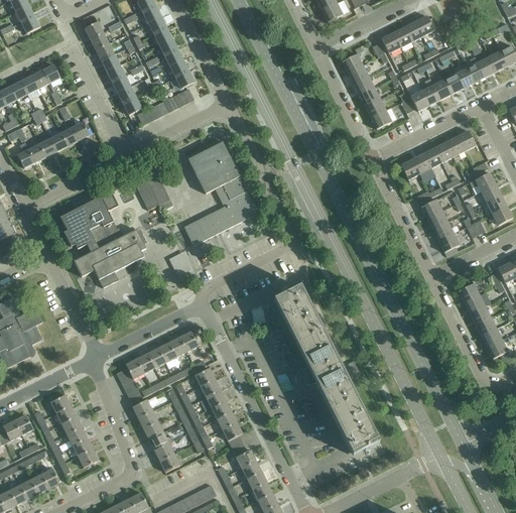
[(10,0),(15,11),(28,4),(26,0),(10,0)]
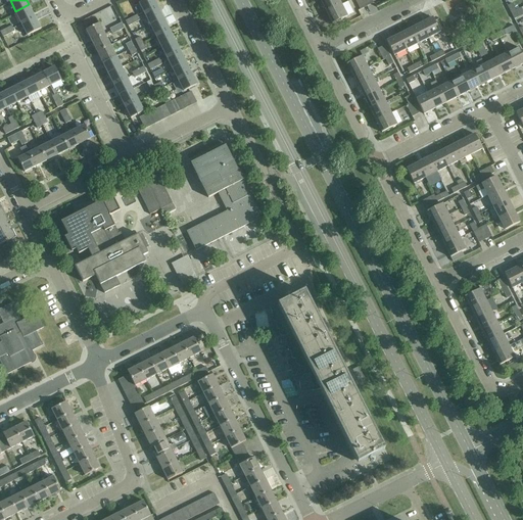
[(141,0),(139,1),(144,12),(157,5),(155,0),(141,0)]
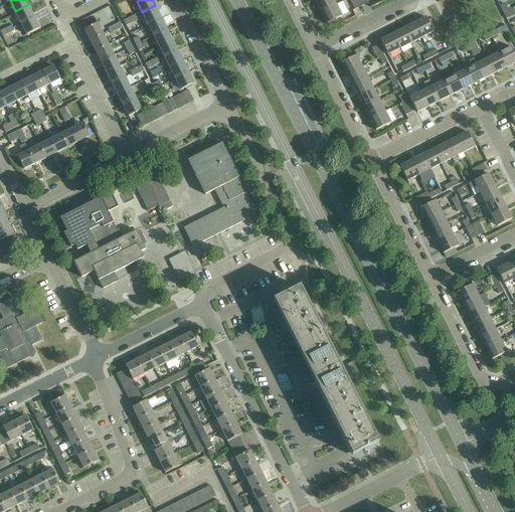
[(317,0),(322,9),(336,2),(335,0),(317,0)]
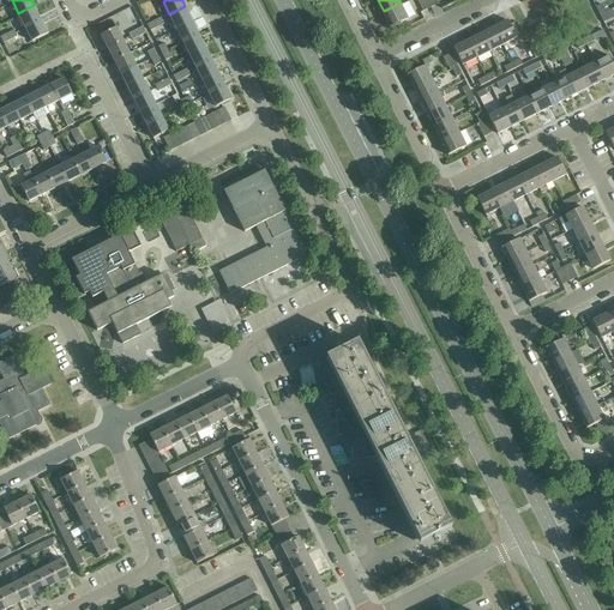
[(401,2),(384,11),(390,24),(390,25),(408,17),(415,13),(408,0),(405,0),(401,2)]
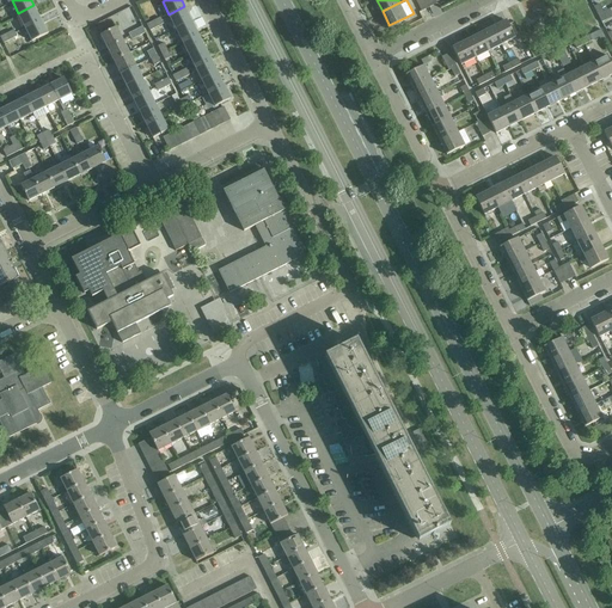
[(18,13),(25,25),(41,18),(34,5),(18,13)]
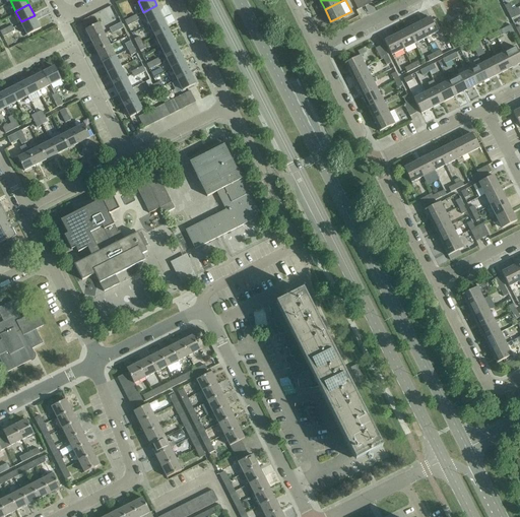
[(143,12),(149,22),(163,16),(156,5),(143,12)]
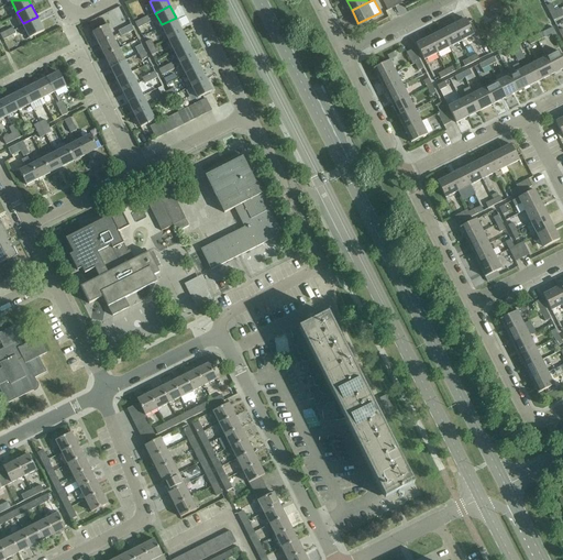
[(147,13),(141,17),(144,22),(151,19),(147,13)]
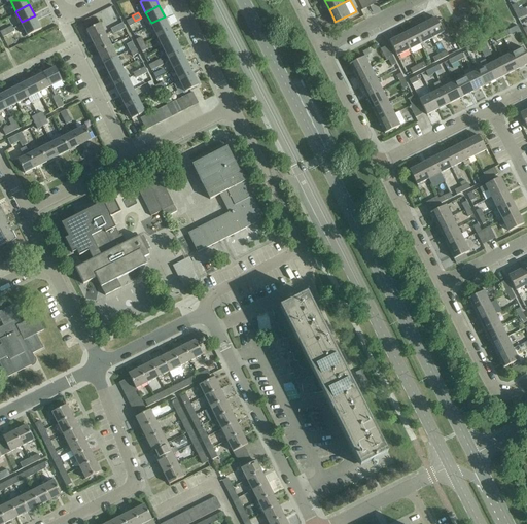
[(0,22),(1,25),(10,20),(7,15),(0,19),(0,22)]
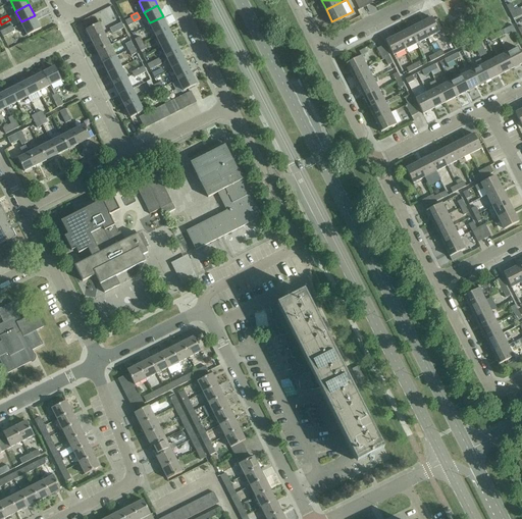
[(35,15),(21,21),(27,33),(40,27),(35,15)]
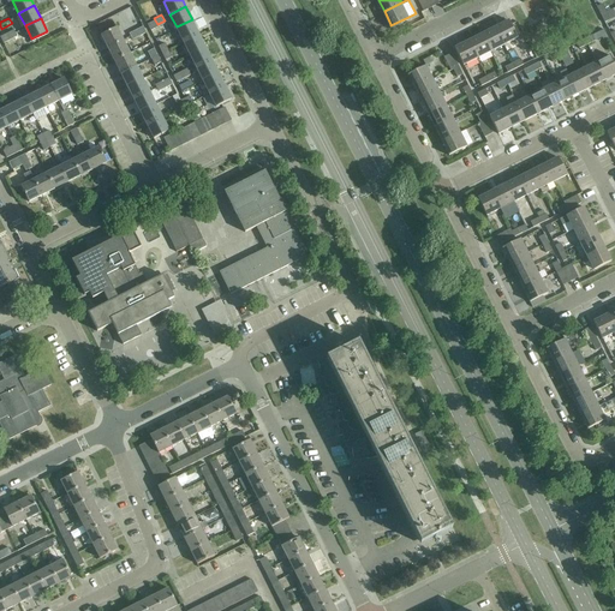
[(157,24),(154,18),(147,22),(150,28),(157,24)]
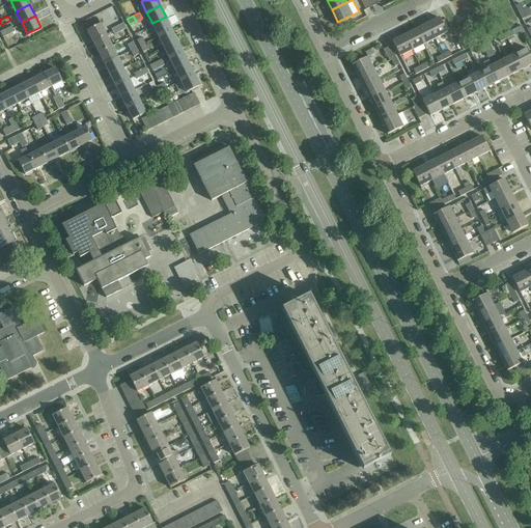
[(440,16),(427,21),(435,36),(447,30),(440,16)]
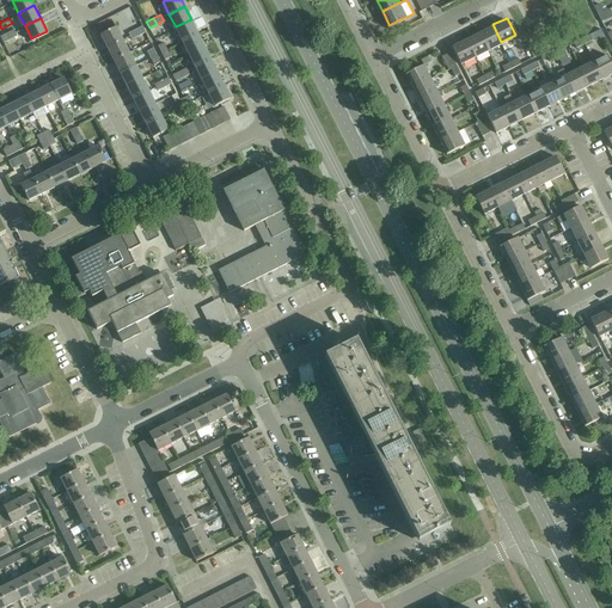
[(176,26),(182,40),(197,32),(191,19),(176,26)]
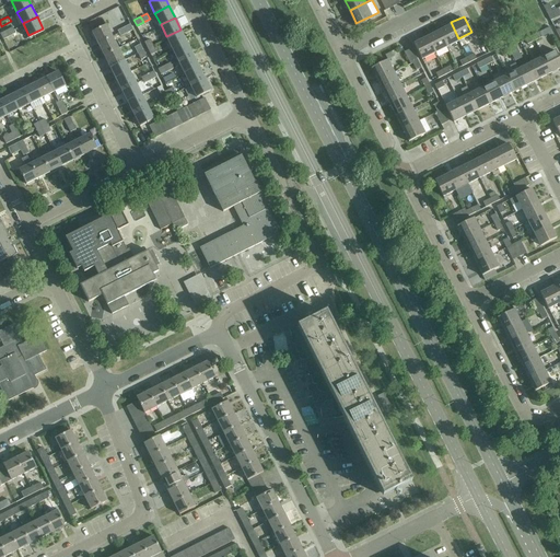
[(92,30),(98,42),(112,35),(106,22),(92,30)]
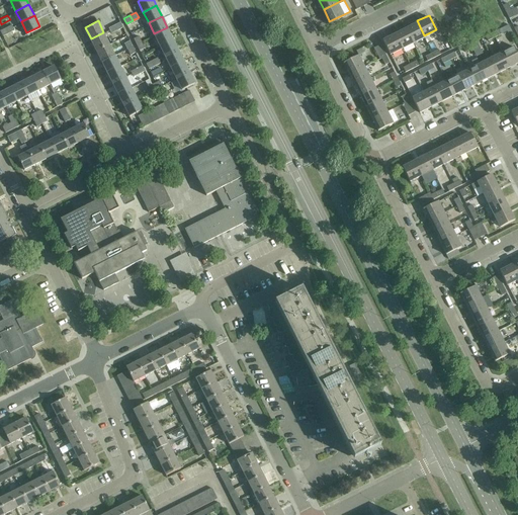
[(120,20),(114,23),(117,28),(122,25),(120,20)]
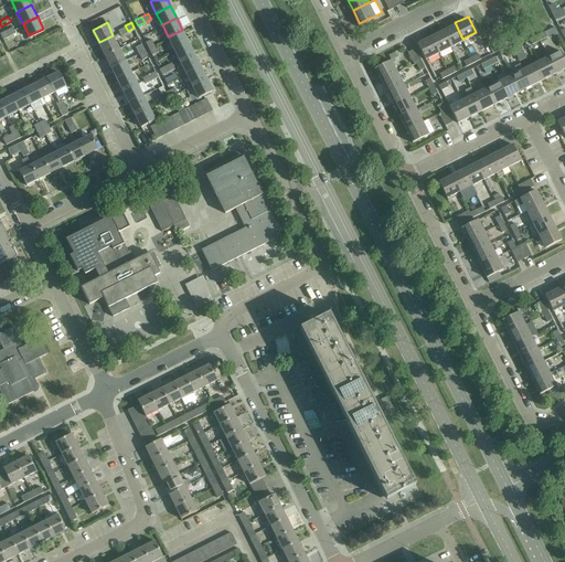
[(455,22),(443,29),(450,45),(462,39),(455,22)]
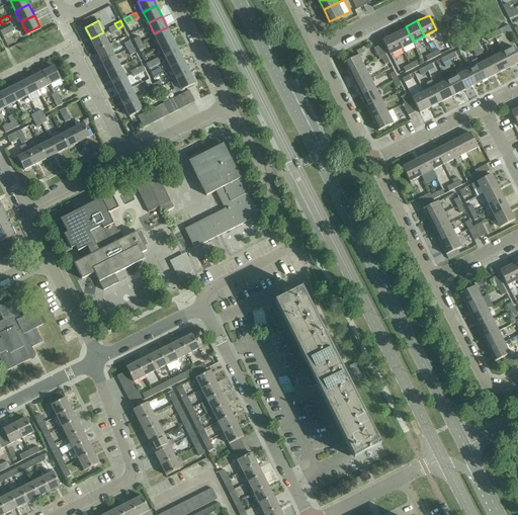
[(117,28),(114,23),(108,26),(111,31),(117,28)]
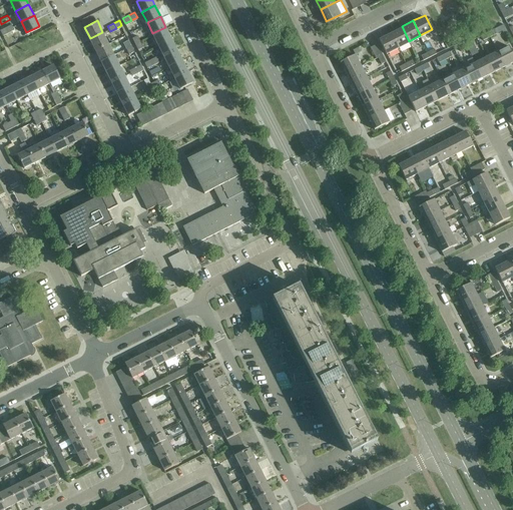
[(402,26),(391,32),(398,46),(409,41),(402,26)]
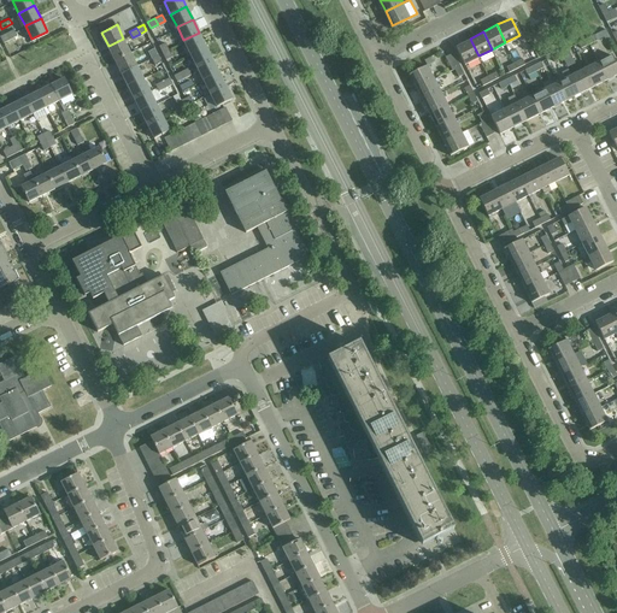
[(183,40),(191,53),(206,45),(199,33),(183,40)]
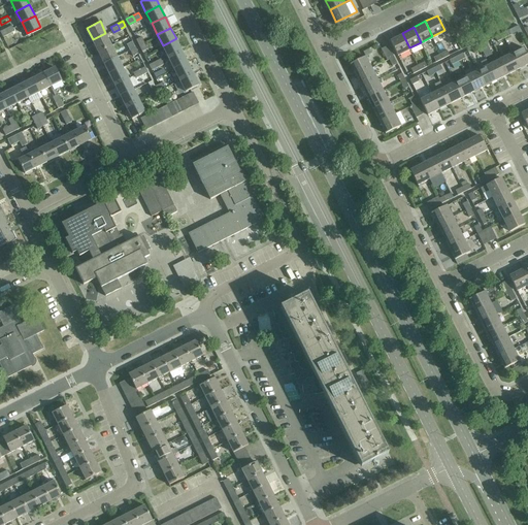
[(93,39),(98,51),(111,43),(105,33),(93,39)]
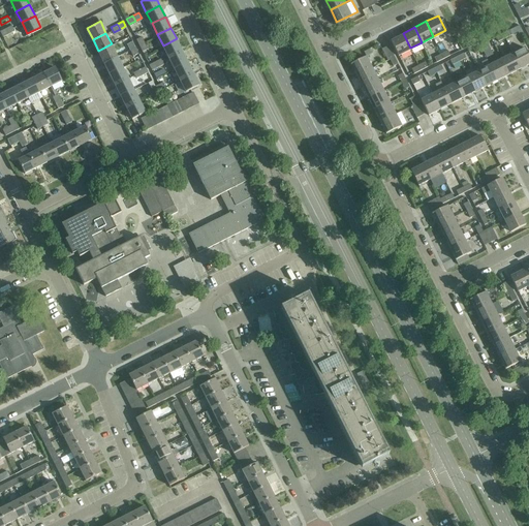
[(410,48),(403,33),(391,38),(399,54),(410,48)]
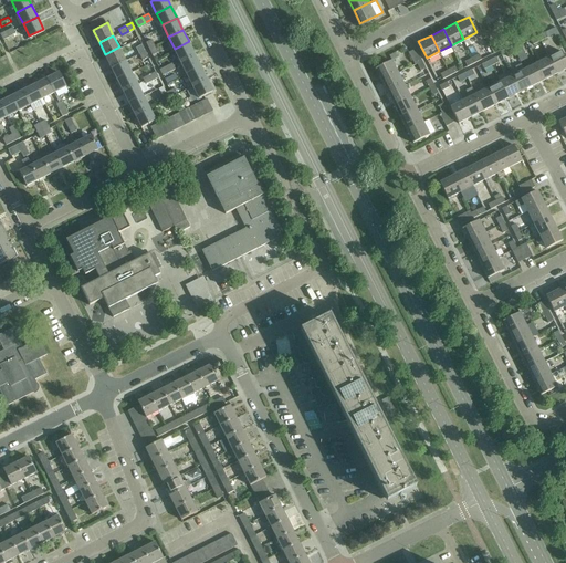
[(146,40),(149,47),(155,43),(152,38),(146,40)]
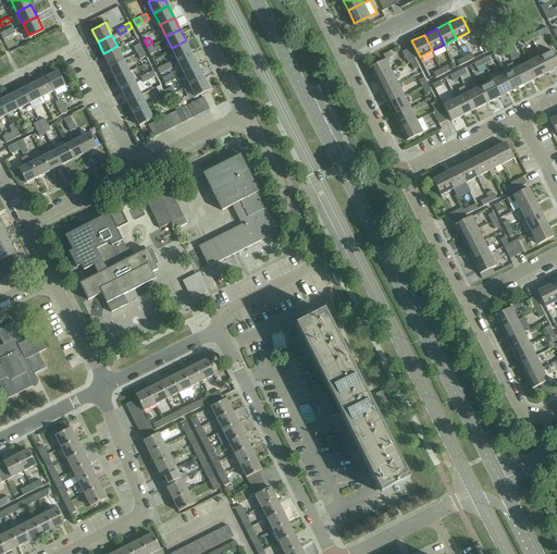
[(172,48),(177,60),(192,52),(186,40),(172,48)]
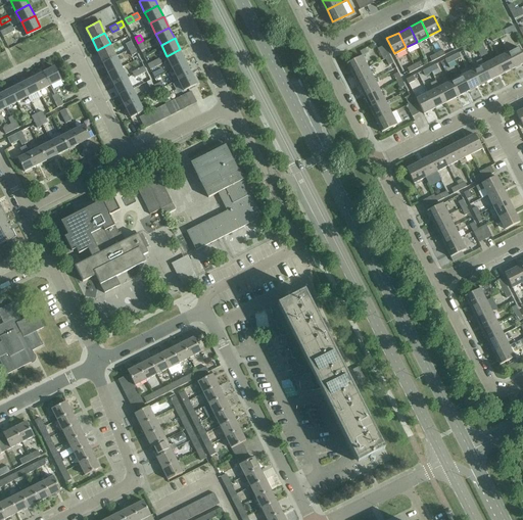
[(126,42),(129,48),(134,45),(131,39),(126,42)]
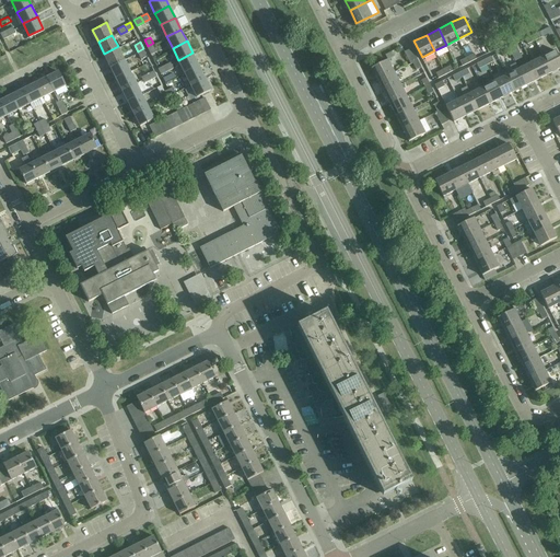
[(153,43),(148,46),(151,53),(156,49),(153,43)]
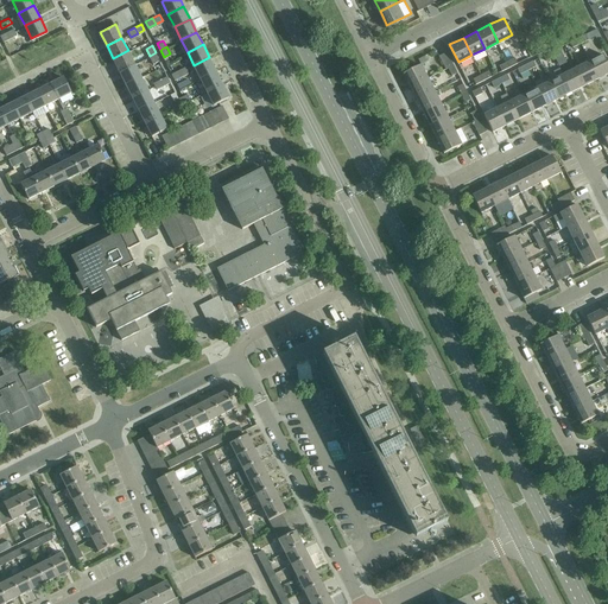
[(113,58),(119,70),(134,63),(128,50),(113,58)]
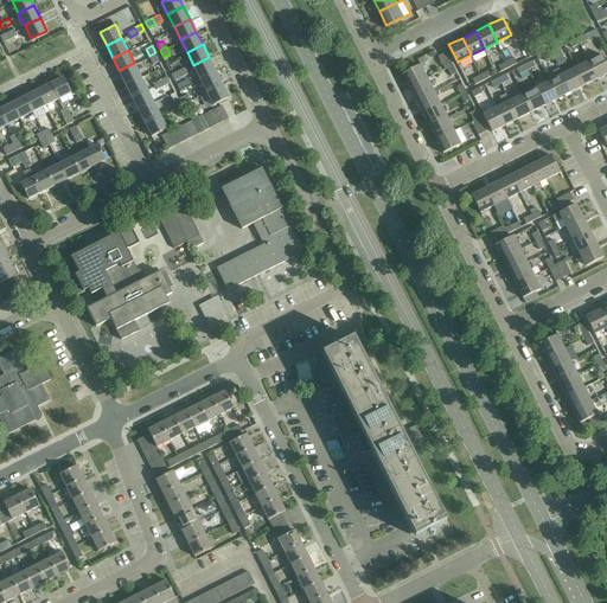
[(445,66),(447,65),(453,63),(446,50),(439,53),(445,66)]
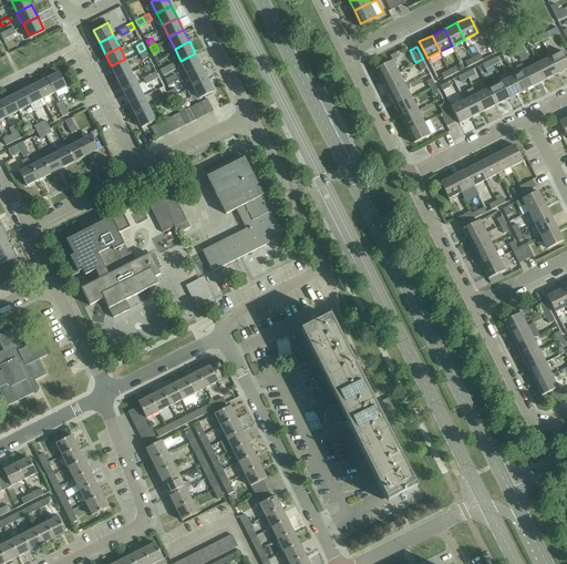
[(145,49),(140,52),(142,58),(148,55),(145,49)]
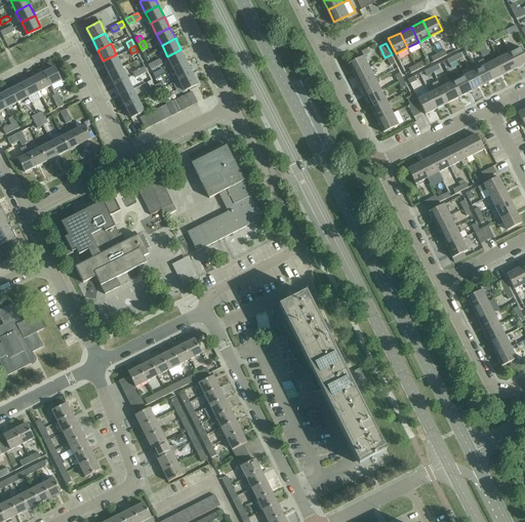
[(524,53),(521,45),(509,51),(516,66),(524,61),(524,53)]
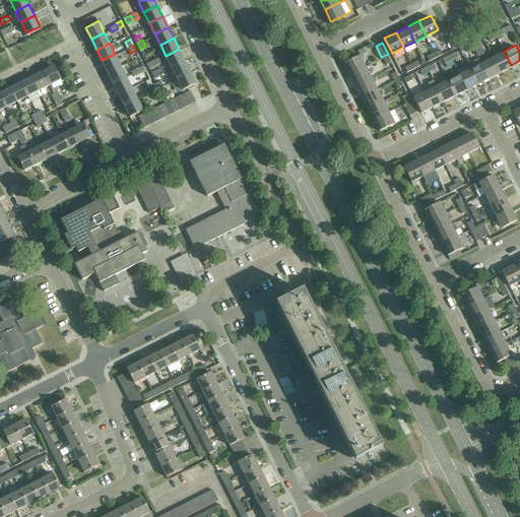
[(166,56),(172,66),(184,60),(179,49),(166,56)]
